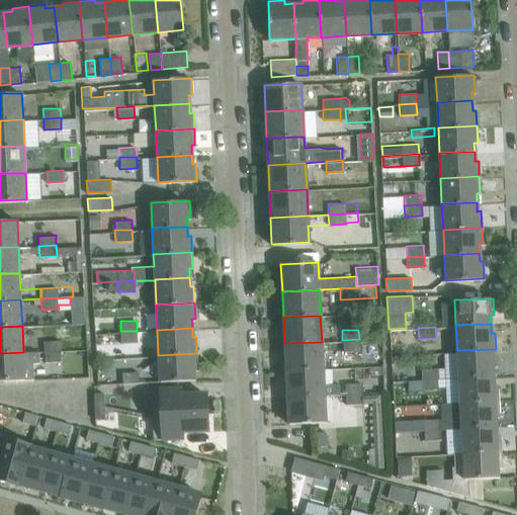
[(137,342),(137,331),(120,331),(121,343),(137,342)]
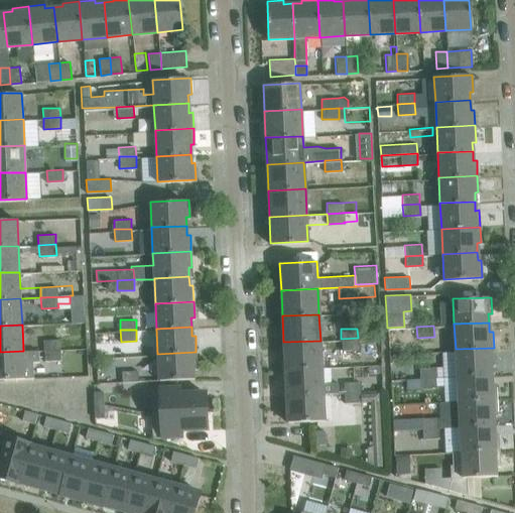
[(358,350),(358,338),(341,339),(342,350),(358,350)]
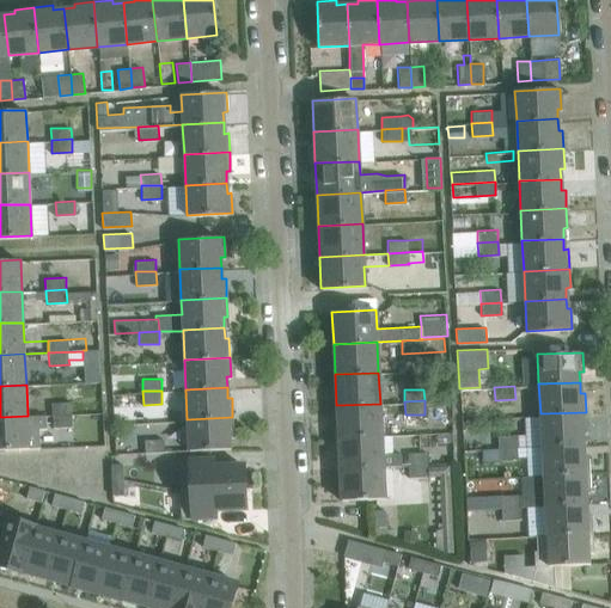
[(50,401),(52,415),(72,413),(71,401),(50,401)]
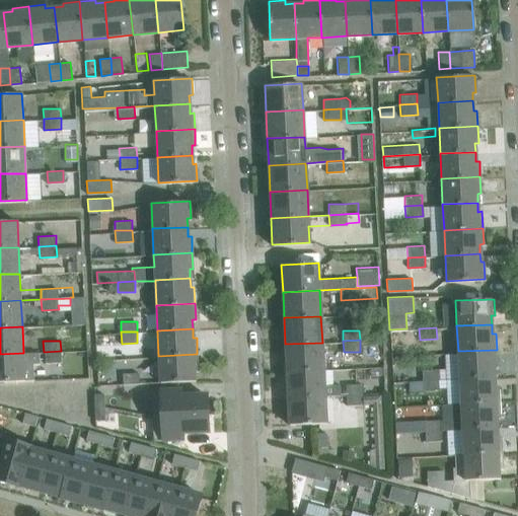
[(323,369),(322,343),(285,344),(286,371),(323,369)]
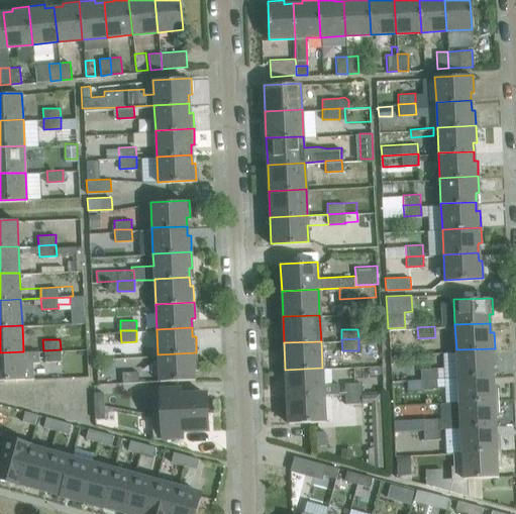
[(495,365),(495,348),(456,349),(457,375),(492,374),(492,365),(495,365)]
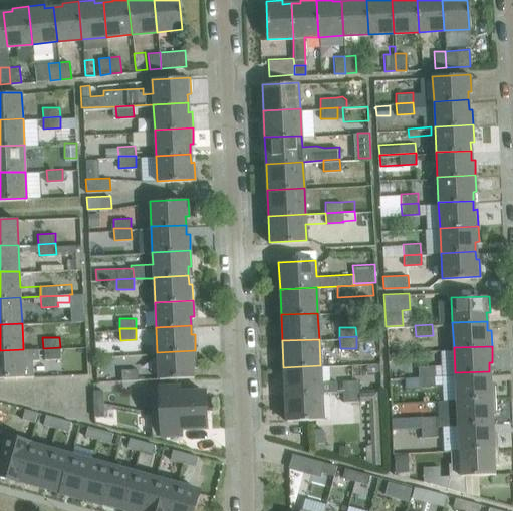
[(60,356),(60,347),(43,348),(44,357),(60,356)]
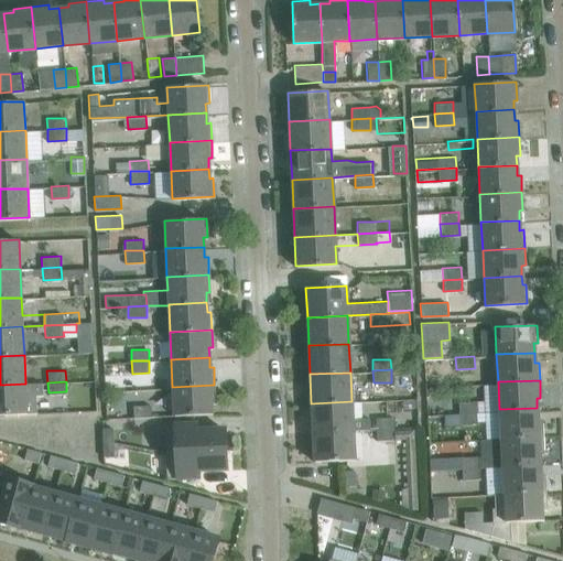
[(42,395),(41,383),(25,384),(0,385),(0,413),(36,412),(35,395),(42,395)]
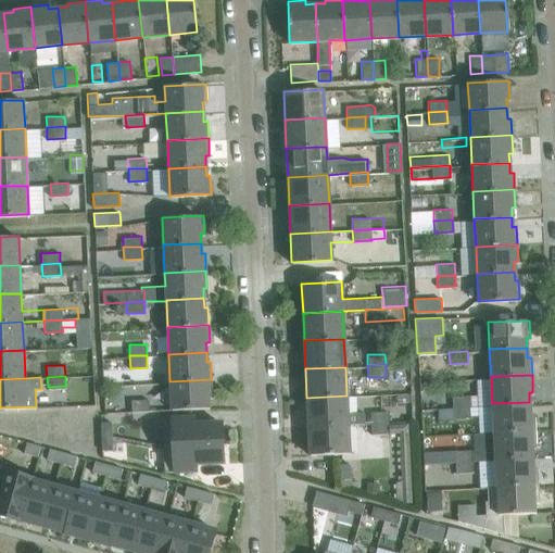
[(212,397),(211,379),(169,381),(171,409),(209,406),(209,397),(212,397)]
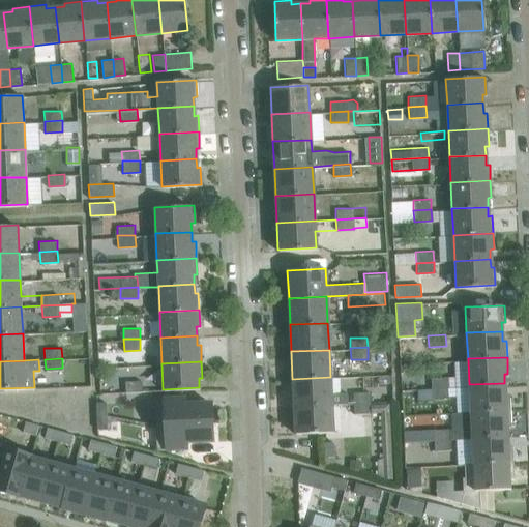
[(448,386),(447,376),(430,377),(431,387),(448,386)]
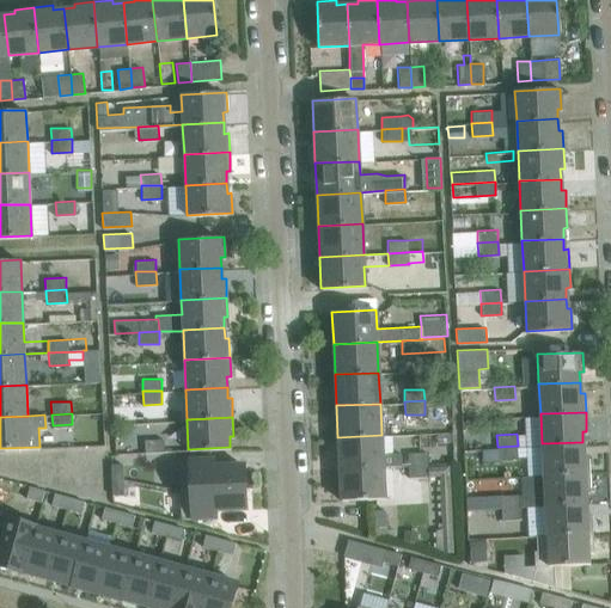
[(383,453),(382,435),(337,437),(338,467),(383,466),(401,465),(401,453),(383,453)]
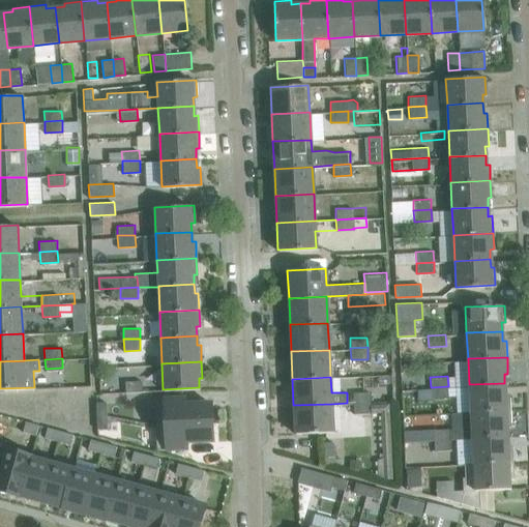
[(124,380),(124,391),(142,391),(142,380),(124,380)]
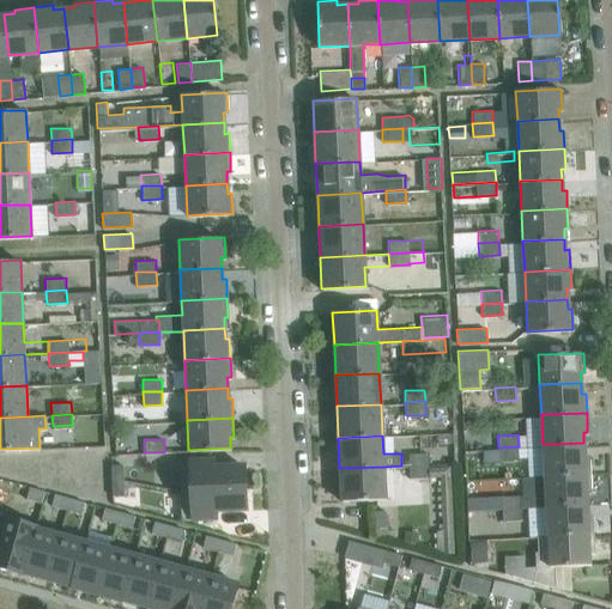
[(585,454),(583,443),(543,444),(545,474),(589,473),(588,454),(585,454)]
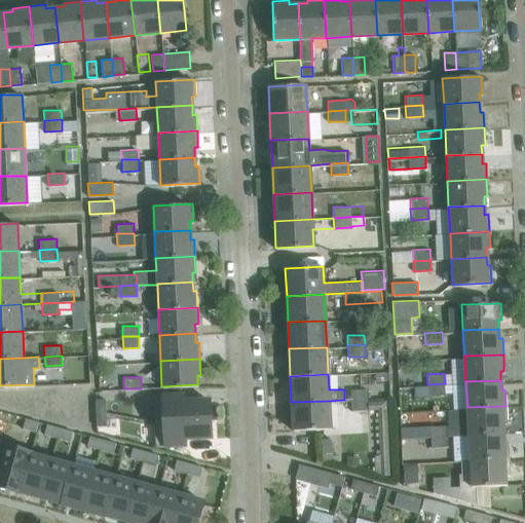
[(445,395),(445,383),(427,384),(420,385),(420,396),(445,395)]
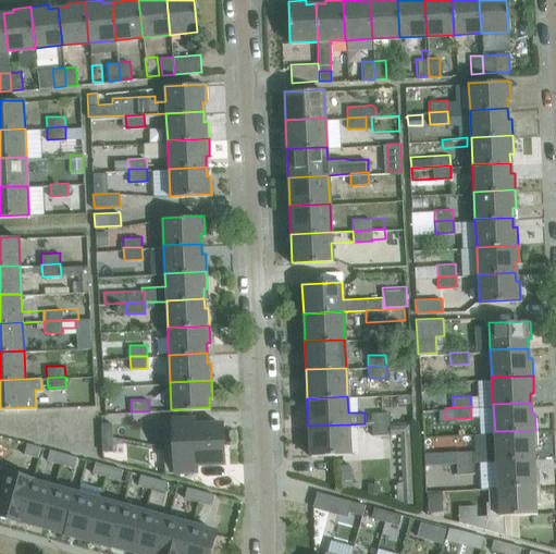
[(388,410),(370,411),(371,422),(390,421),(388,410)]
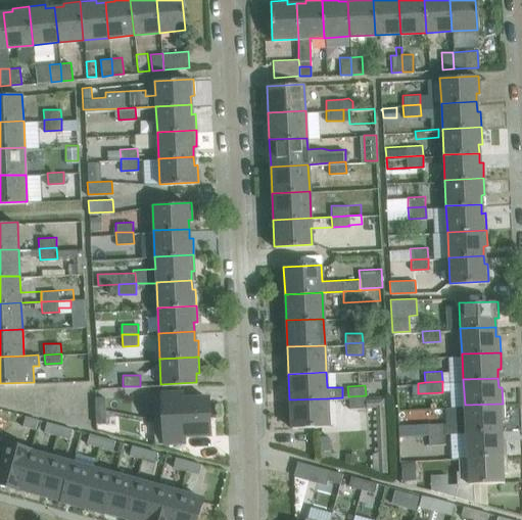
[(181,392),(161,393),(162,418),(208,416),(208,397),(181,398),(181,392)]
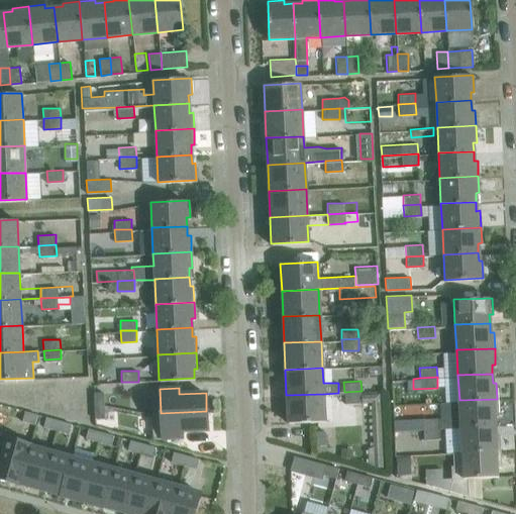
[(103,391),(93,392),(94,405),(104,404),(103,391)]
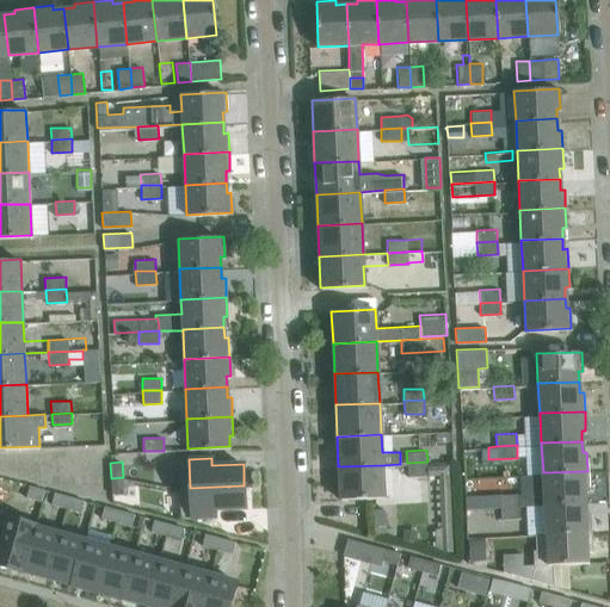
[(407,476),(427,475),(427,462),(407,463),(407,476)]
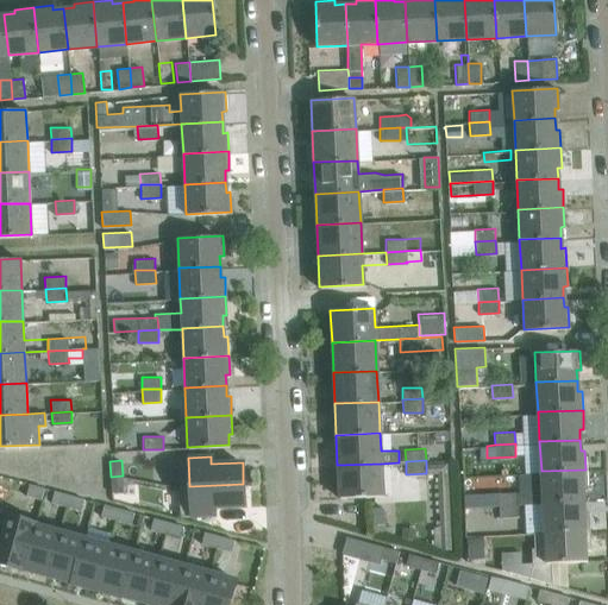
[(382,495),(381,464),(337,465),(339,497),(382,495)]
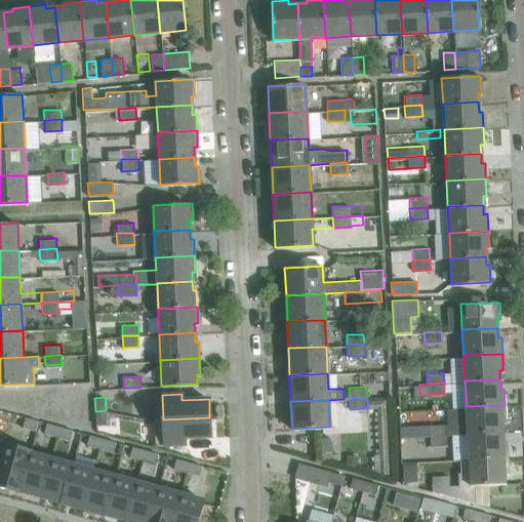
[(506,422),(505,405),(467,406),(468,433),(502,432),(501,422),(506,422)]
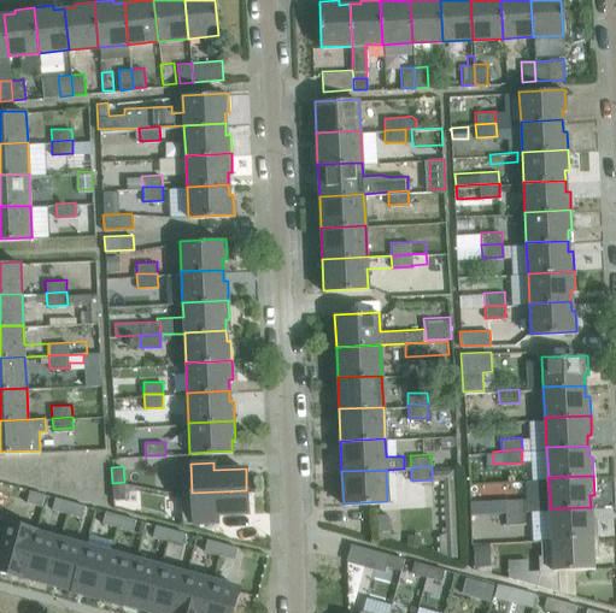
[(124,482),(112,483),(112,499),(124,497),(124,482)]
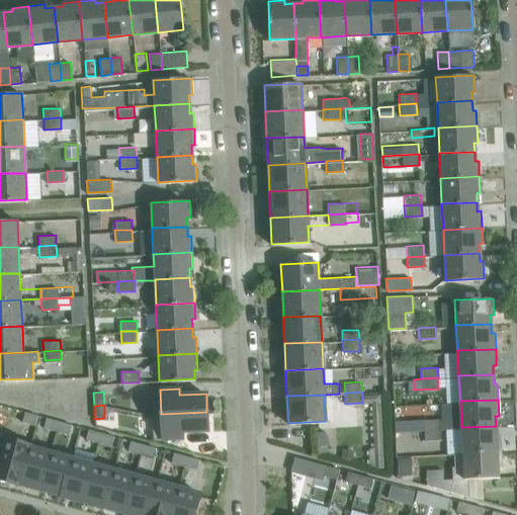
[(34,424),(37,414),(24,411),(22,421),(34,424)]
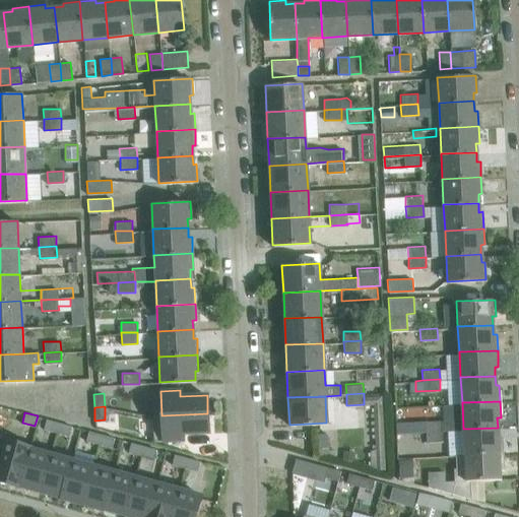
[(207,413),(161,415),(163,440),(182,439),(182,433),(208,432),(207,413)]
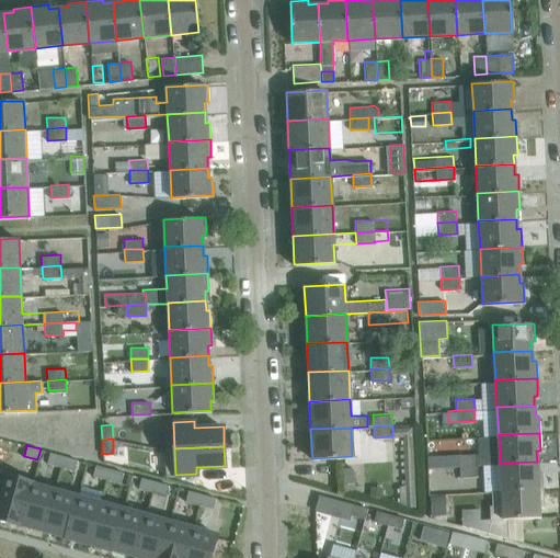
[(64,455),(49,452),(47,462),(60,466),(64,455)]
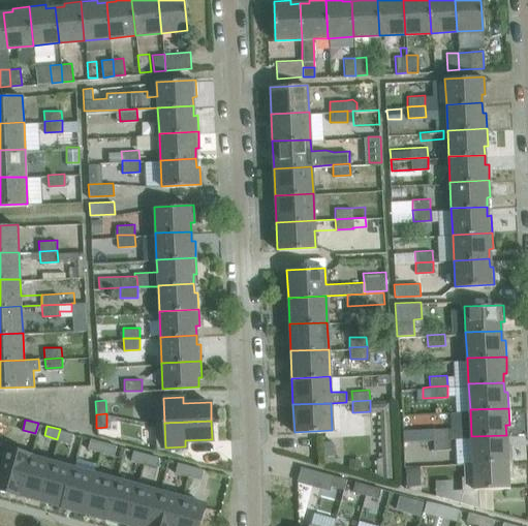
[(432,428),(432,438),(449,437),(448,427),(432,428)]
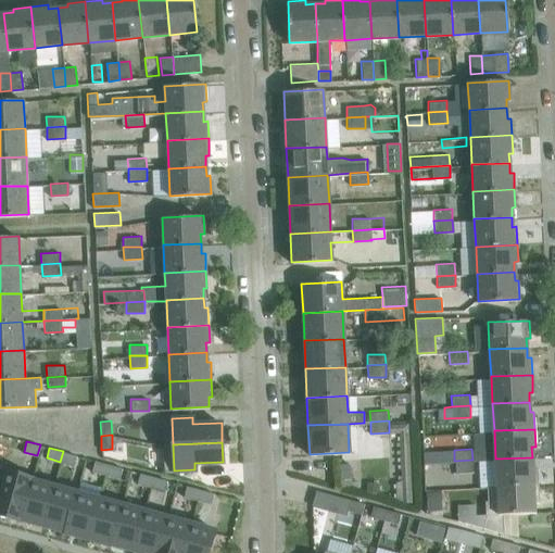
[(454,461),(454,450),(423,451),(423,462),(454,461)]
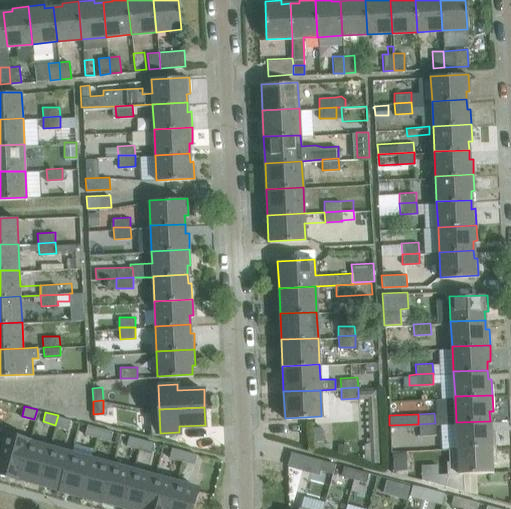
[(70,419),(58,415),(55,425),(68,428),(70,419)]
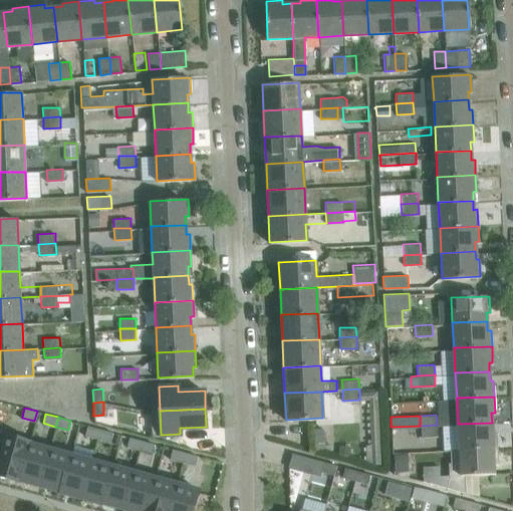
[(492,431),(492,423),(458,424),(460,449),(497,447),(496,431),(492,431)]
